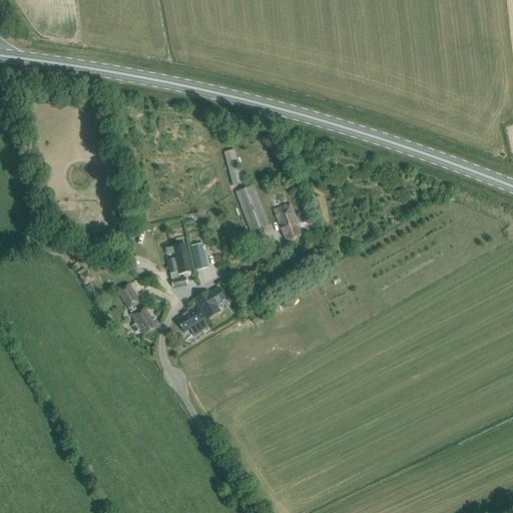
[(223,152),(232,184),(242,182),(233,149),(223,152)]
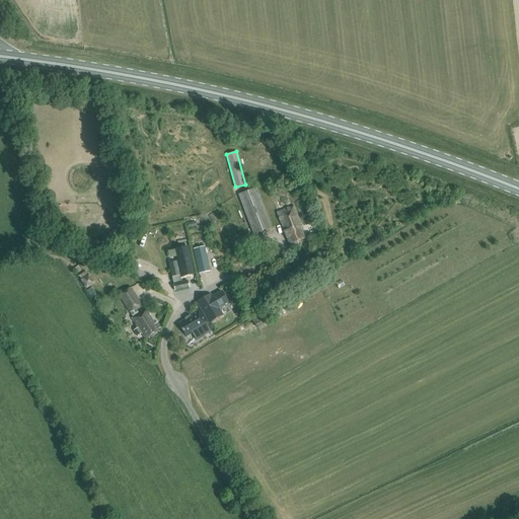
[(271,227),(256,188),(238,194),(253,234),(271,227)]
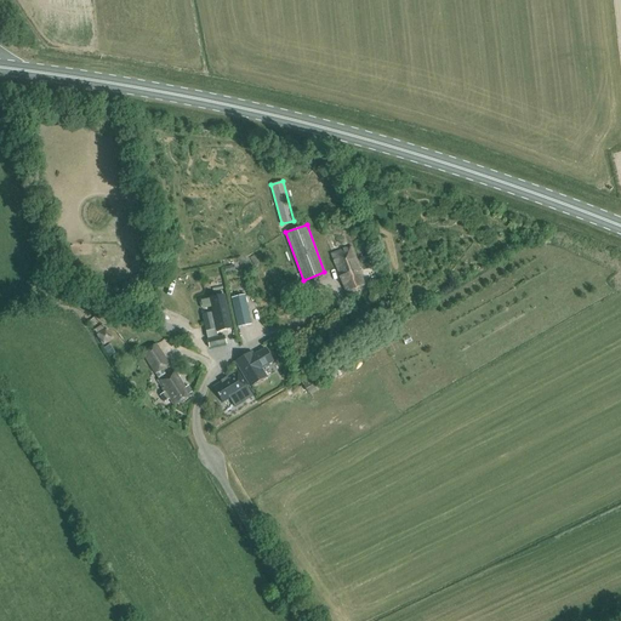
[(349,245),(331,252),(340,275),(347,292),(365,285),(360,274),(362,274),(349,245)]
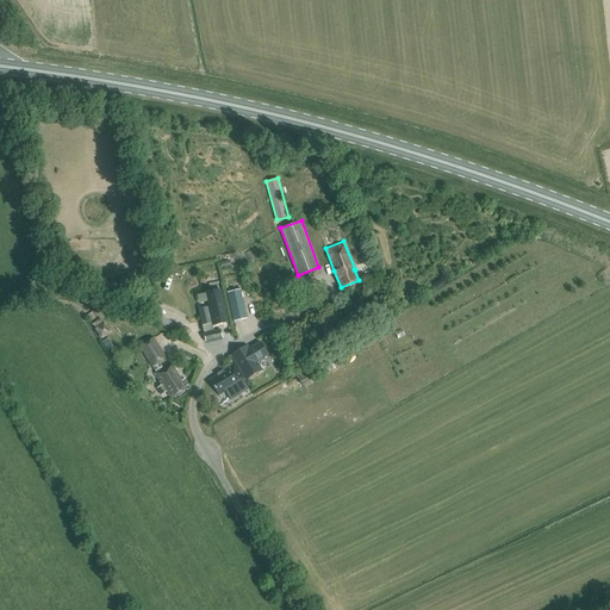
[(222,284),(207,286),(216,324),(229,321),(222,284)]
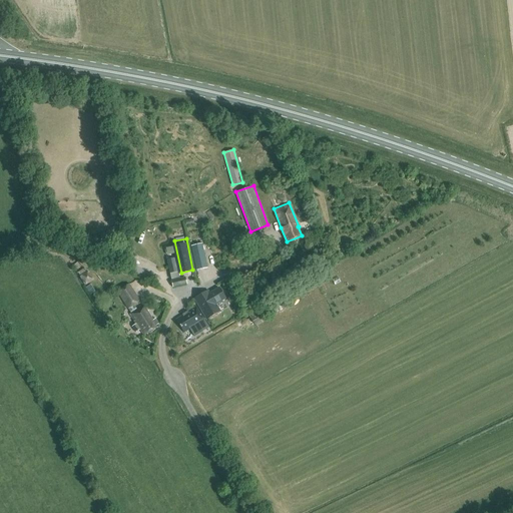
[(255,251),(267,247),(265,241),(252,245),(255,251)]
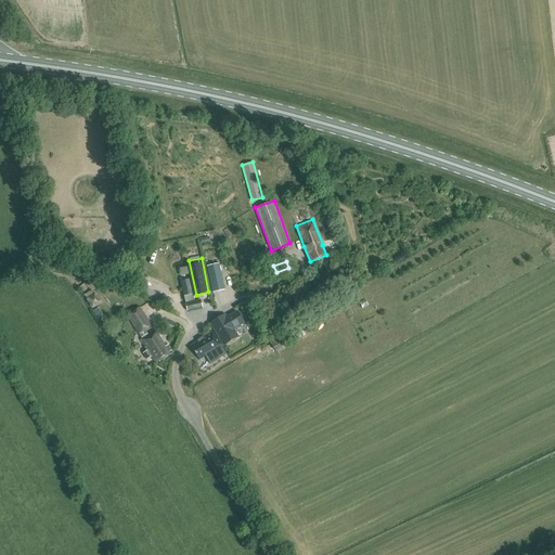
[(218,265),(206,267),(213,292),(223,289),(218,265)]
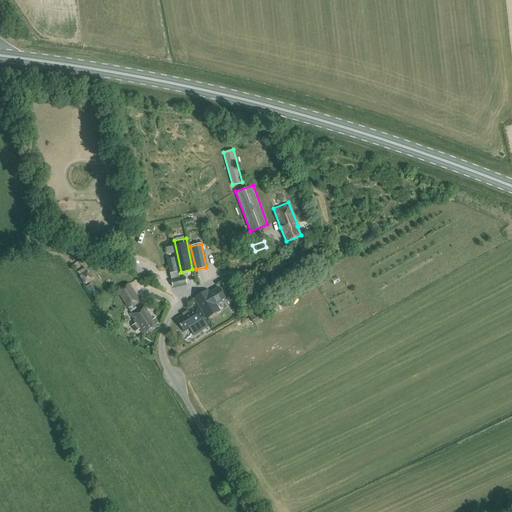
[(172,287),(186,284),(185,277),(171,280),(172,287)]
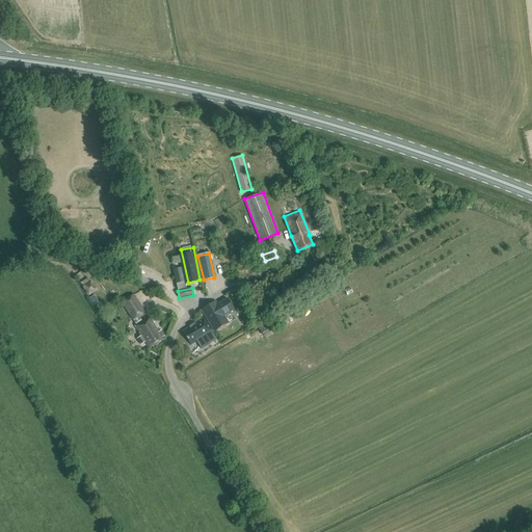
[(149,347),(163,338),(149,316),(141,320),(138,316),(144,312),(134,294),(123,301),(136,324),(135,325),(141,336),(136,339),(140,344),(145,341),(149,347)]
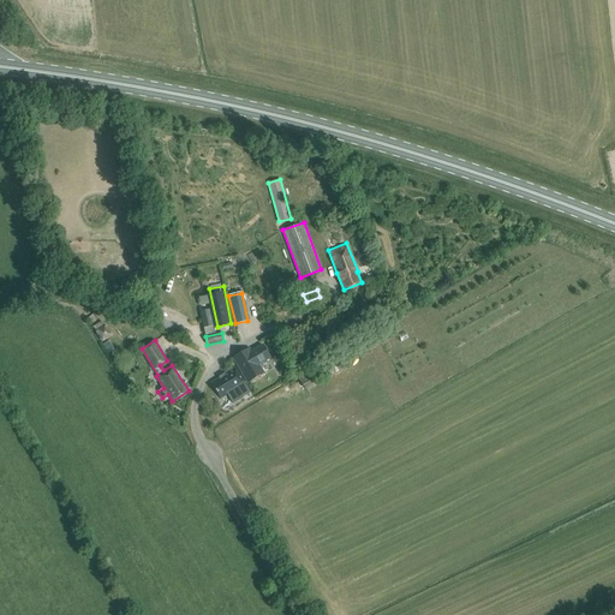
[(263,345),(251,351),(250,347),(233,357),(246,382),(263,374),(258,364),(270,358),(263,345)]
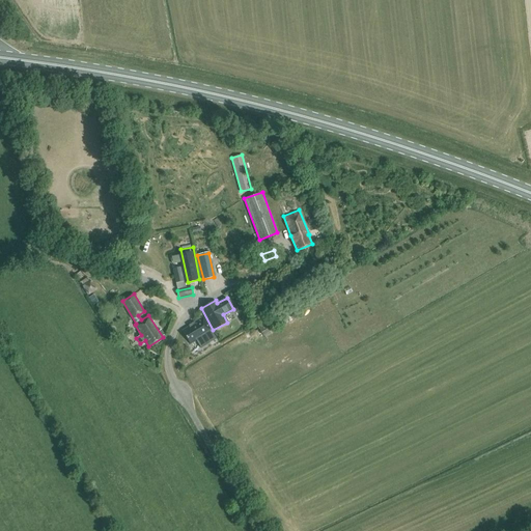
[(189,327),(182,331),(190,344),(196,340),(200,348),(215,339),(211,332),(212,332),(207,325),(203,317),(194,323),(188,326),(189,327)]
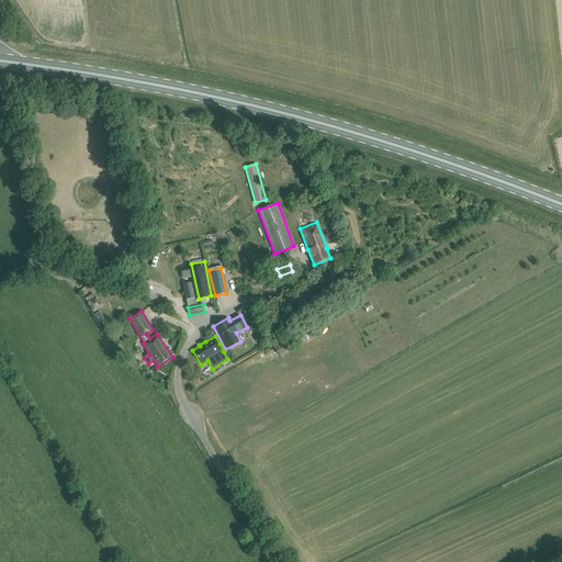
[(287,341),(274,349),(279,356),(291,349),(287,341)]
